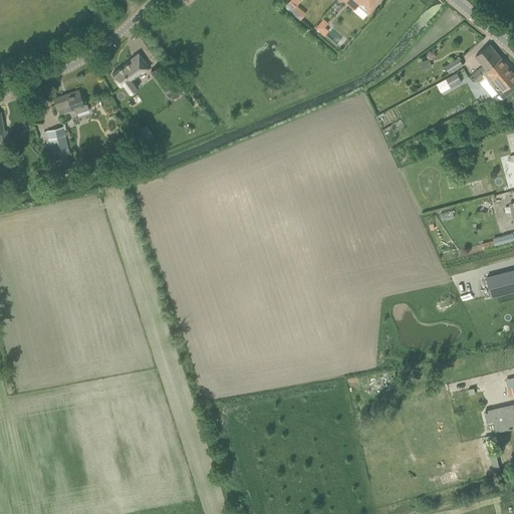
[(288,0),(284,5),(290,11),(298,0),(288,0)]
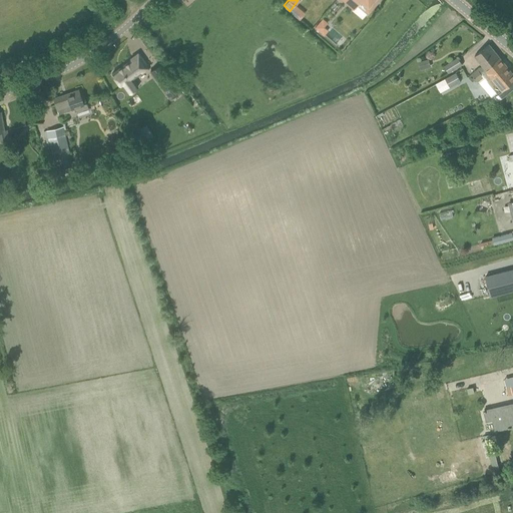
[(342,0),(354,9),(361,1),(371,10),(379,0),(342,0)]
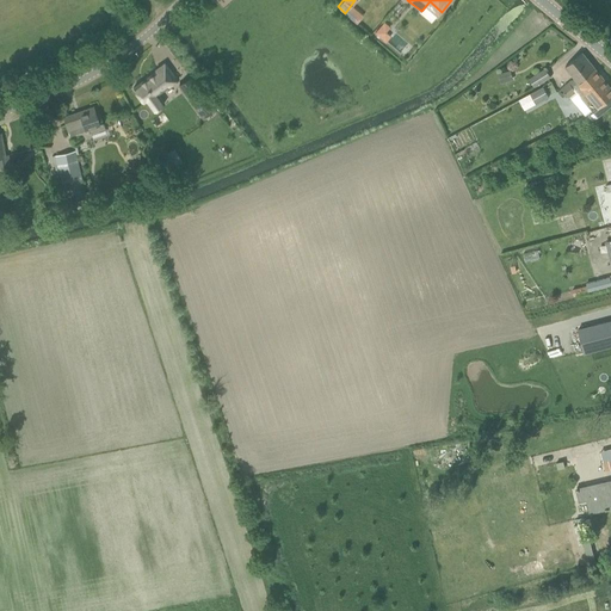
[(386,31),(390,28),(384,23),(376,34),(386,42),(392,36),(386,31)]
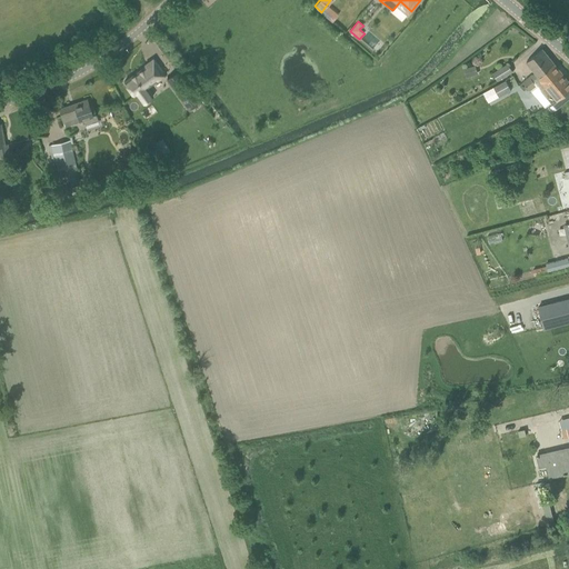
[(555,63),(542,49),(526,62),(533,72),(522,82),(526,87),(555,63)]
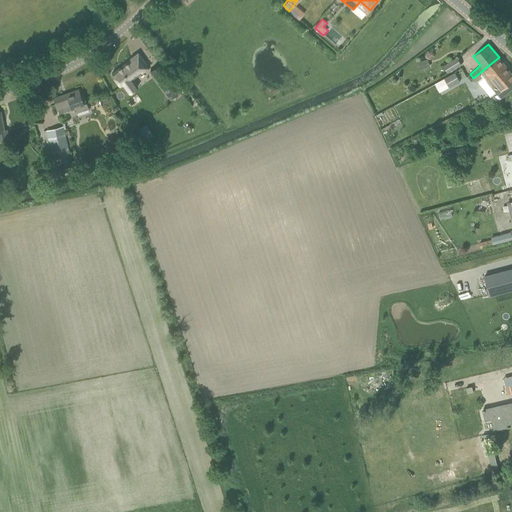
[(131,59),(111,73),(121,86),(122,85),(128,93),(137,86),(132,78),(147,67),(138,53),(130,59),(131,59)]
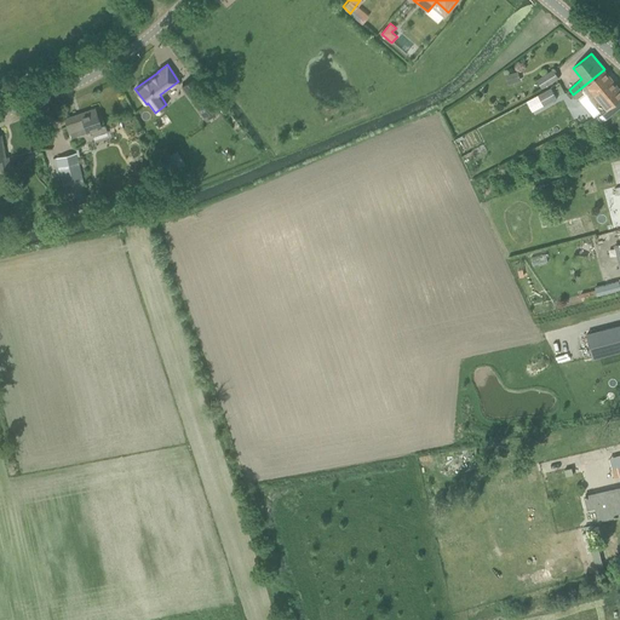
[(537,80),(541,89),(558,78),(554,69),(537,80)]
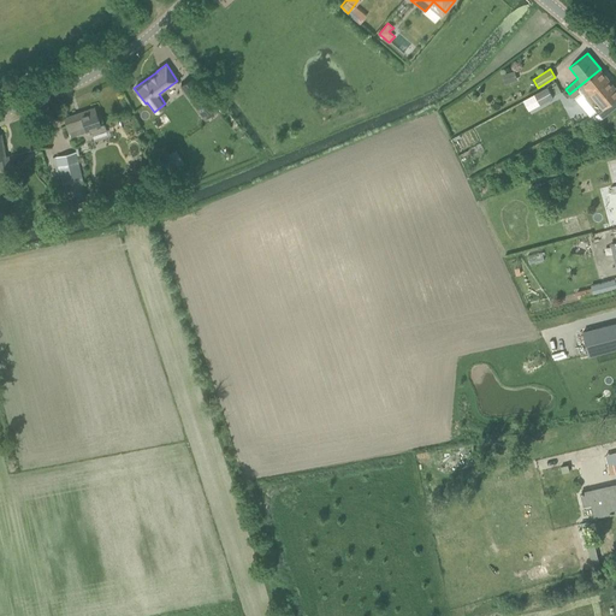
[(585,88),(590,93),(608,77),(600,69),(569,94),(573,99),(585,88)]
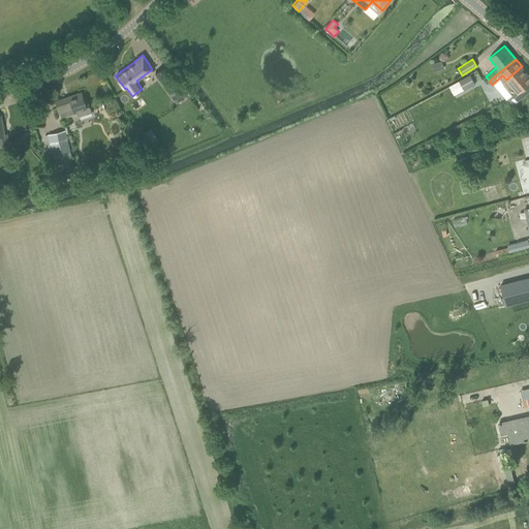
[(433,72),(444,69),(442,61),(431,64),(433,72)]
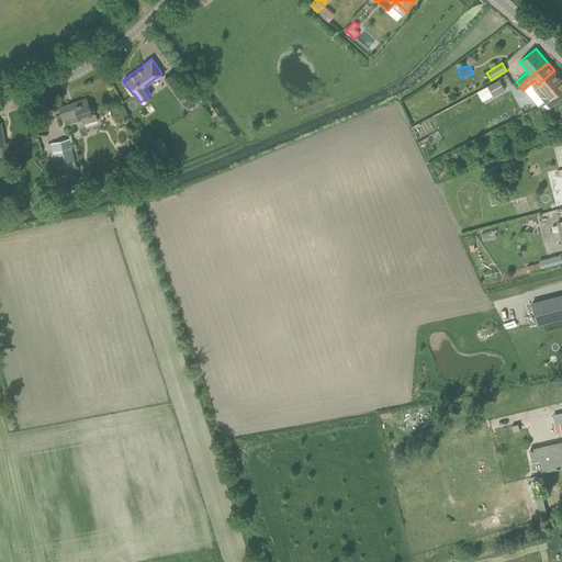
[(534,80),(524,89),(539,108),(546,104),(561,90),(561,80),(554,70),(538,85),(534,80)]
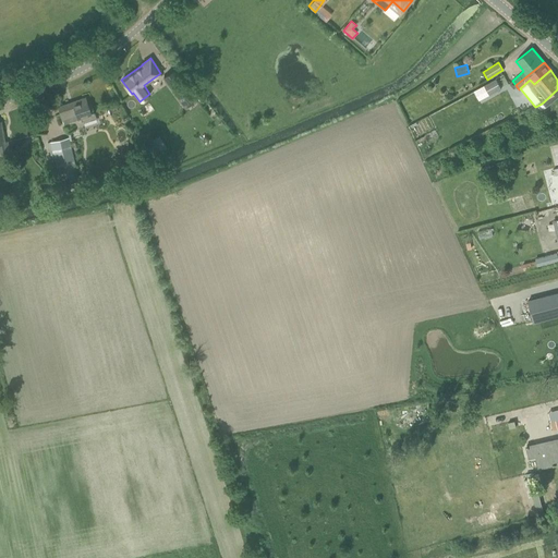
[(170,86),(185,107),(195,100),(180,80),(170,86)]
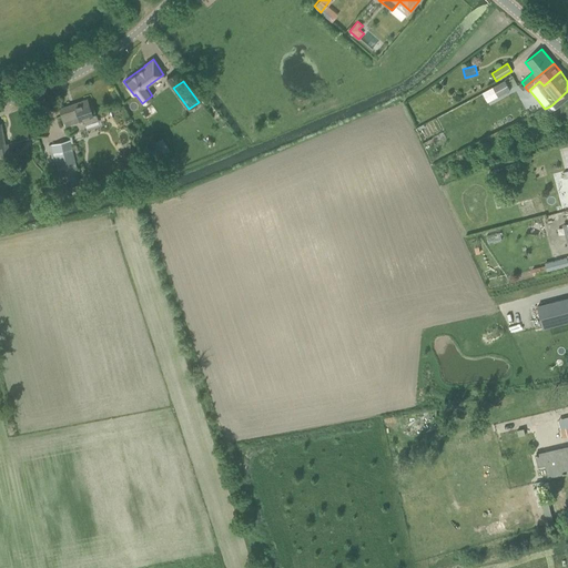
[(493,87),(498,97),(509,90),(505,81),(493,87)]
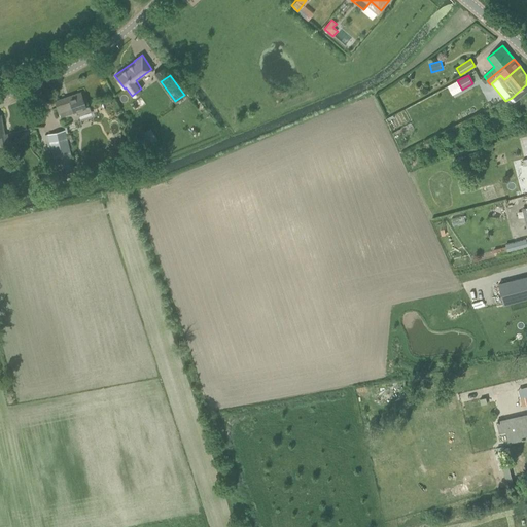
[(462,90),(457,80),(447,86),(452,96),(462,90)]
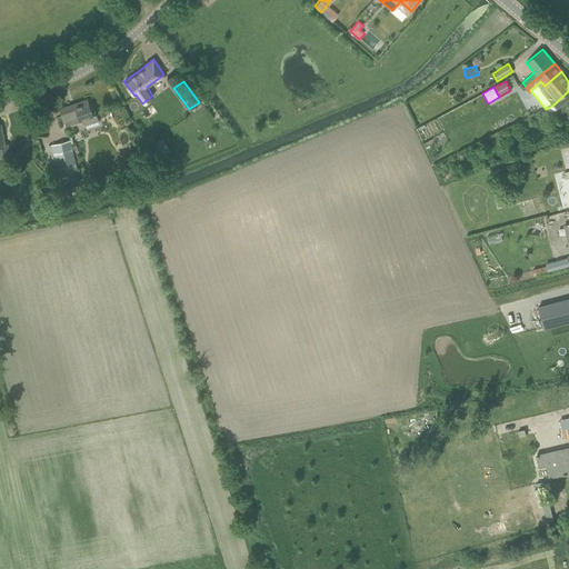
[(519,92),(502,100),(508,110),(523,101),(519,92)]
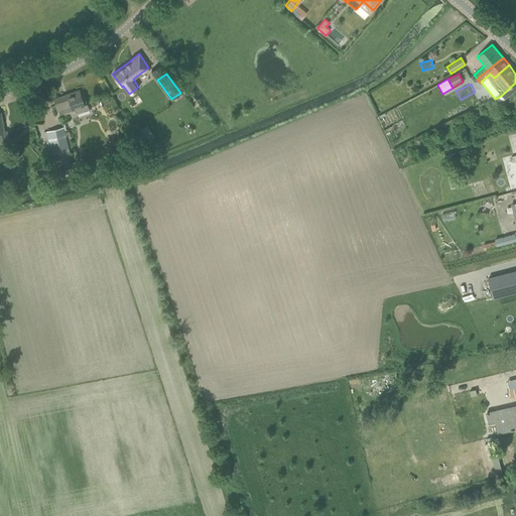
[(57,112),(58,114),(68,112),(66,108),(71,107),(71,109),(75,108),(76,113),(89,109),(85,97),(82,98),(79,90),(53,99),(57,112)]
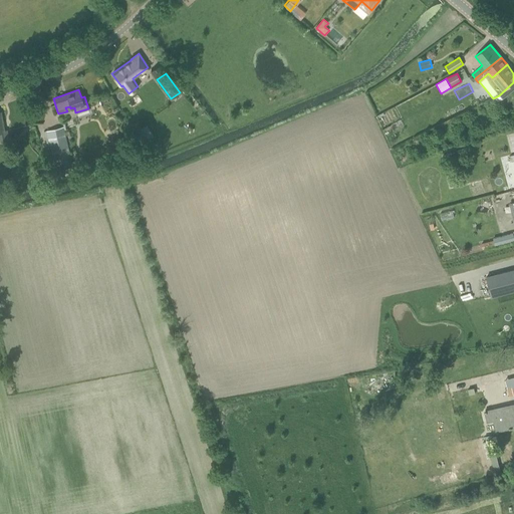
[(0,141),(8,140),(7,130),(4,131),(0,112),(0,111),(0,141)]
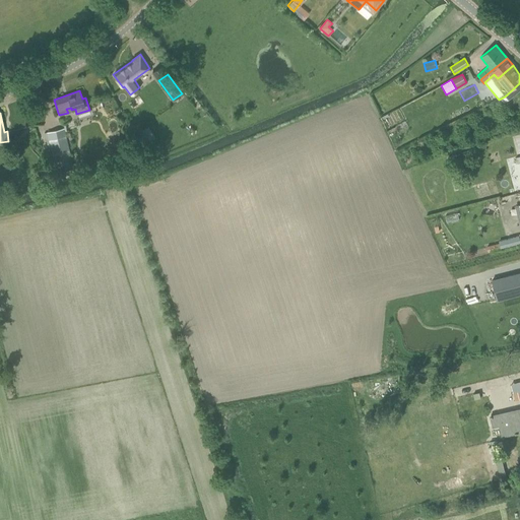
[(56,173),(73,170),(64,128),(47,132),(56,173)]
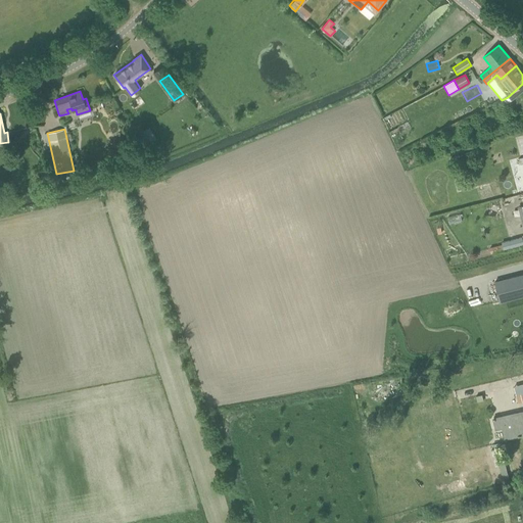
[(144,130),(136,135),(142,145),(150,141),(144,130)]
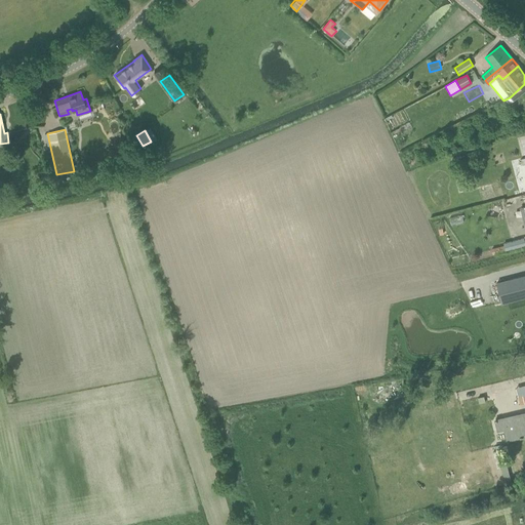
[(462,215),(450,218),(451,225),(463,221),(462,215)]
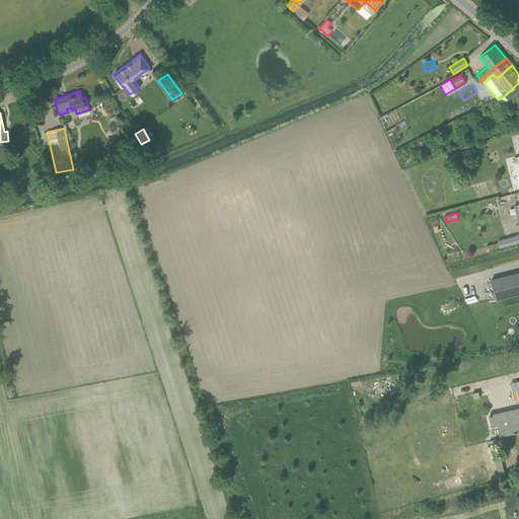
[(518,272),(491,280),(496,300),(518,293),(518,272)]
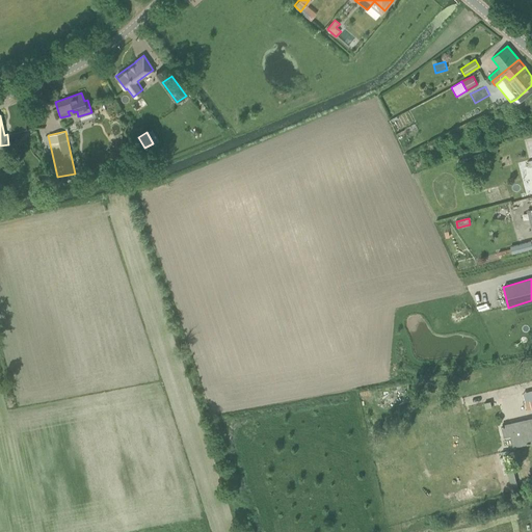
[(514,446),(528,443),(531,442),(531,429),(530,419),(501,426),(504,439),(512,436),(514,446)]
